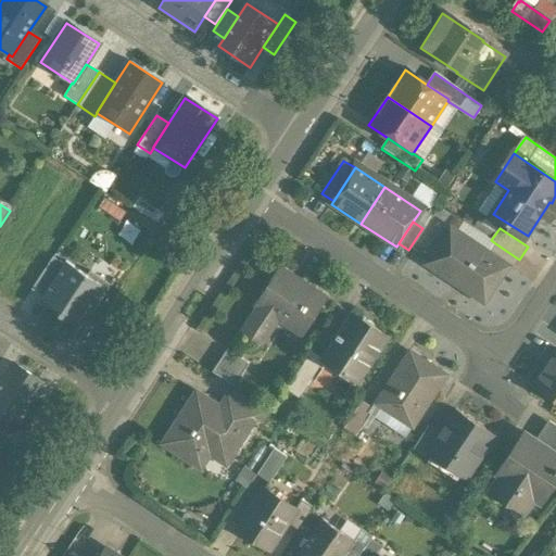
[(457,236),(447,250),(441,245),(427,266),(484,304),(508,269),(488,255),(457,236)]
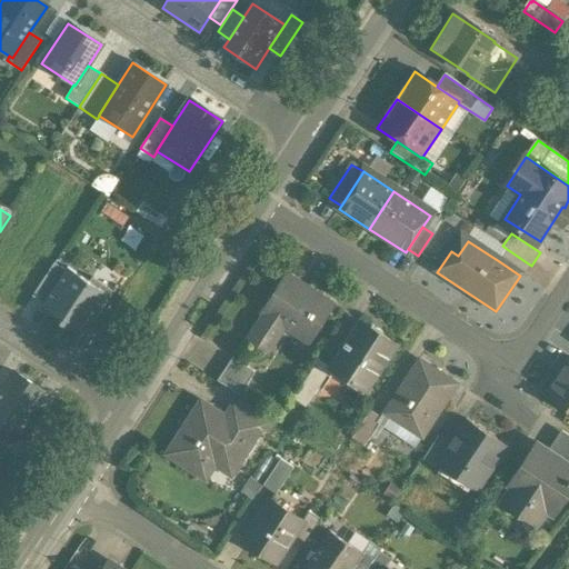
[(531,266),(507,249),(499,261),(520,276),(523,278),(531,266)]
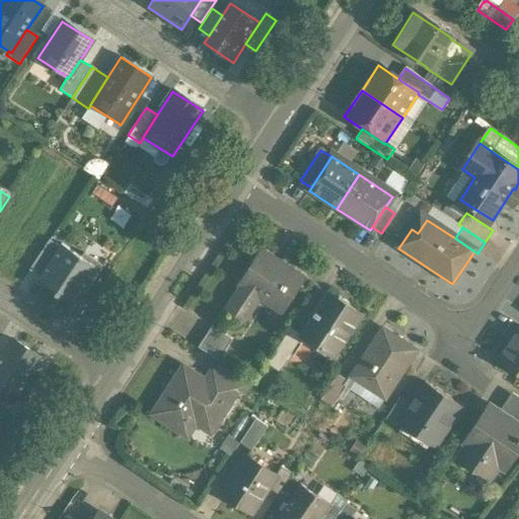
[(28,271),(40,278),(59,247),(49,240),(28,271)]
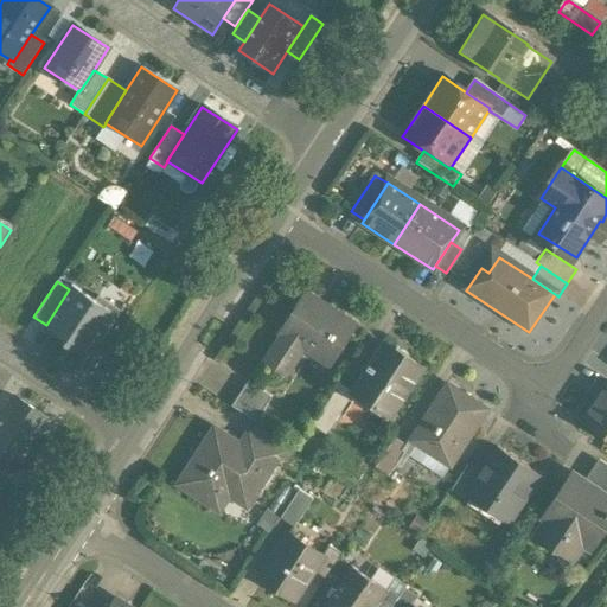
[(115,314),(71,286),(69,289),(46,325),(44,326),(66,342),(64,345),(85,359),(115,314)]
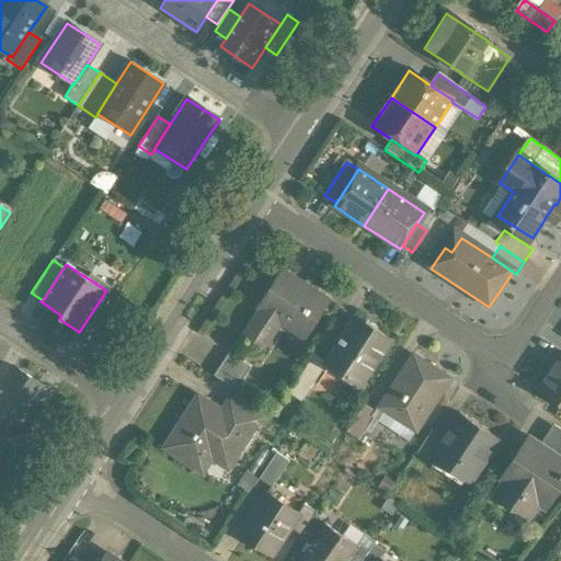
[(327,299),(283,270),(260,304),(263,307),(282,319),(305,333),(327,299)]
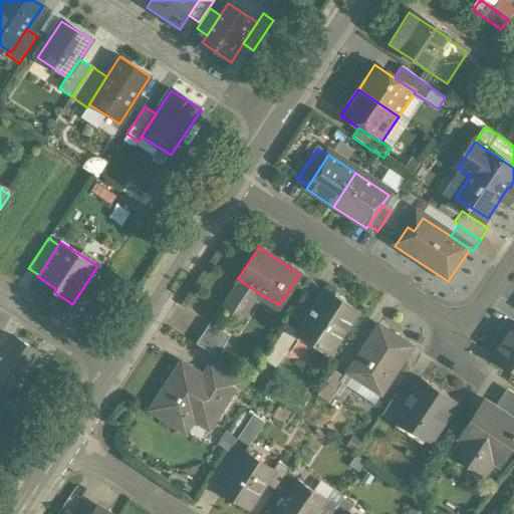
[(224,306),(241,317),(258,292),(241,281),(224,306)]
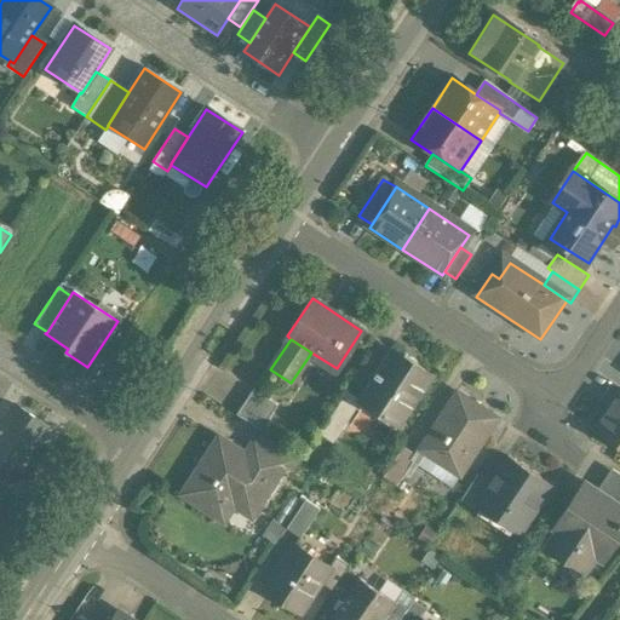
[(431,378),(391,351),(359,401),(400,426),(431,378)]
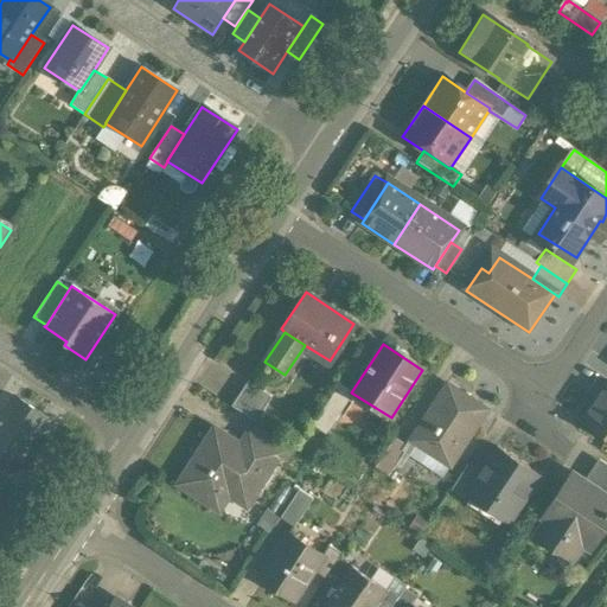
[(270,396),(248,382),(231,407),(254,422),(270,396)]
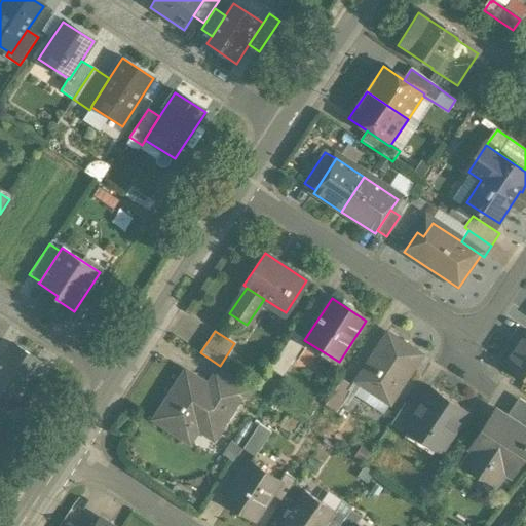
[(525,332),(504,364),(525,378),(525,332)]
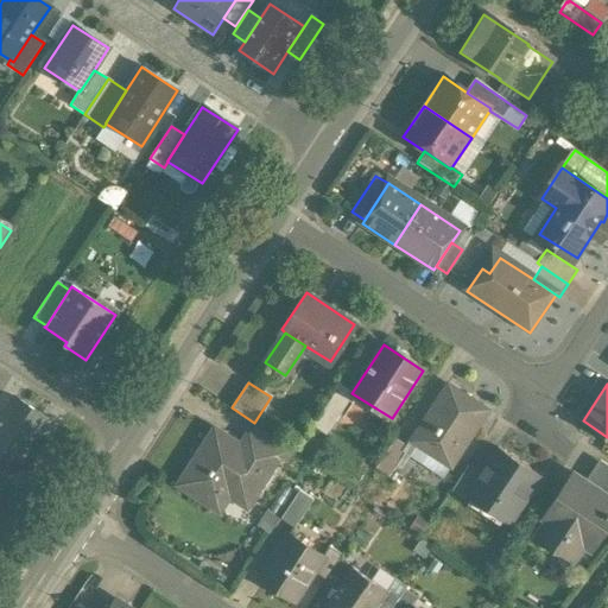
[(487,410),(448,385),(411,441),(450,467),(487,410)]
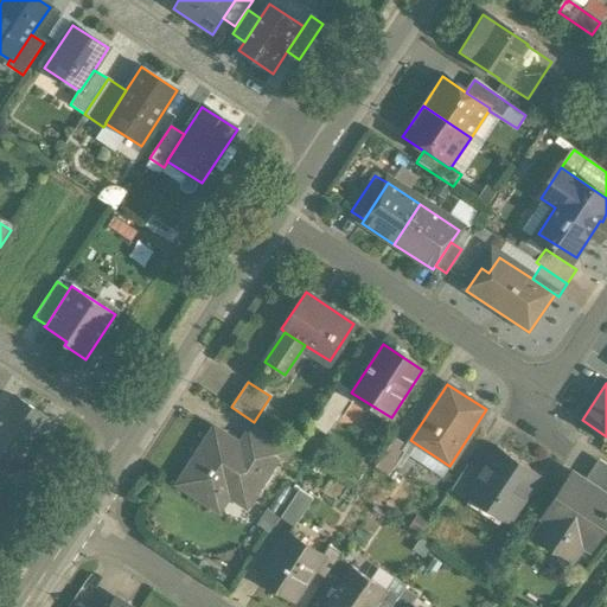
[(334,390),(311,426),(326,435),(349,400),(334,390)]
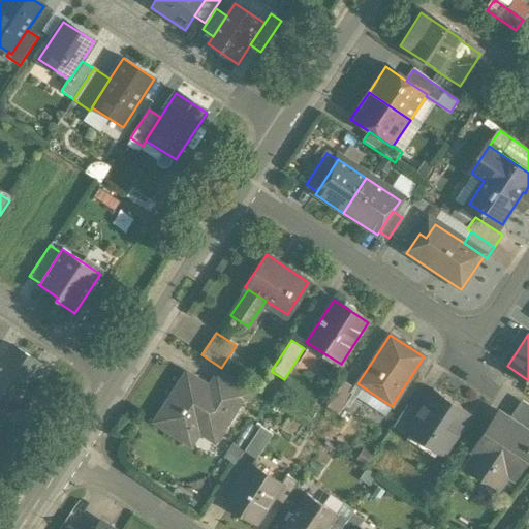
[(40,365),(13,346),(0,366),(0,393),(14,403),(40,365)]
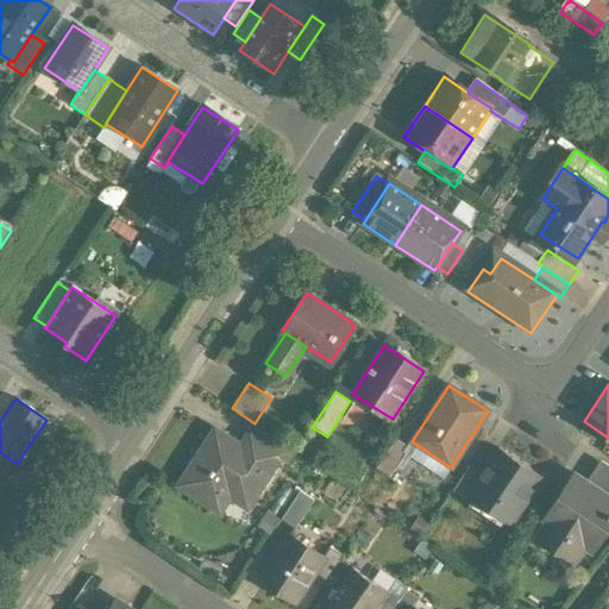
[(297,450),(258,425),(251,437),(280,456),(278,458),(288,464),(297,450)]
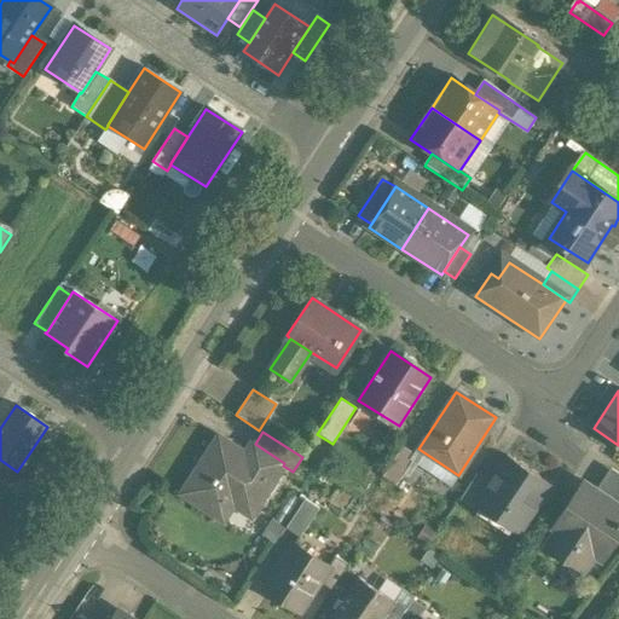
[(276,476),(247,458),(244,461),(215,443),(181,495),(217,518),(227,502),(250,516),(276,476)]
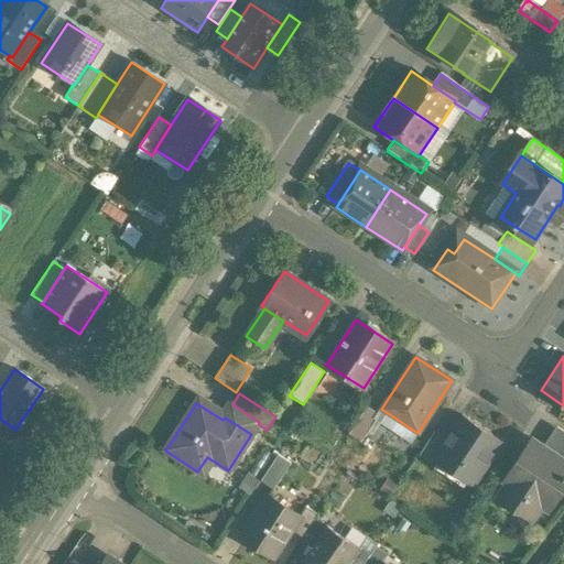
[(259,422),(232,404),(225,418),(251,434),(258,424),(259,422)]
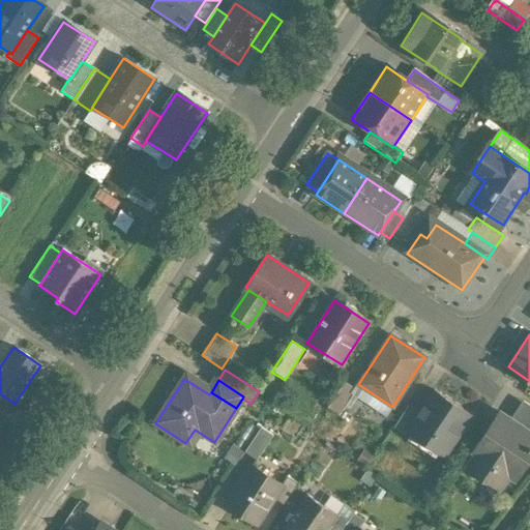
[(357,390),(345,382),(327,408),(340,416),(357,390)]
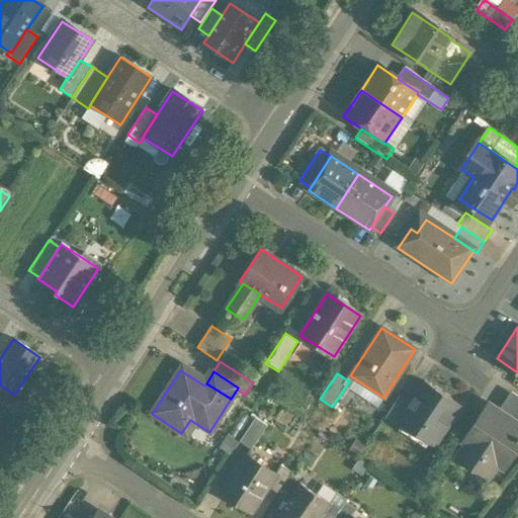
[(409,405),(397,422),(399,423),(434,447),(461,407),(424,381),(409,405)]
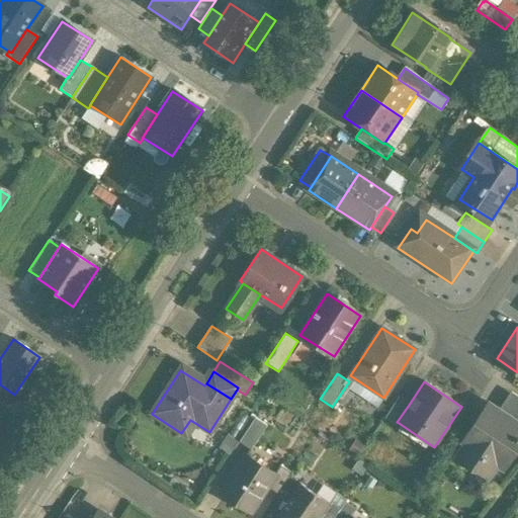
[(517,404),(517,398),(510,393),(499,410),(510,417),(513,413),(517,404)]
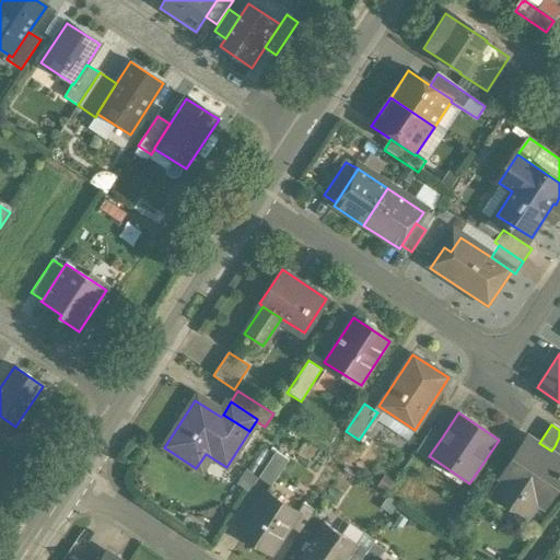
[(432,430),(417,453),(429,461),(431,457),(429,456),(442,438),(432,430)]
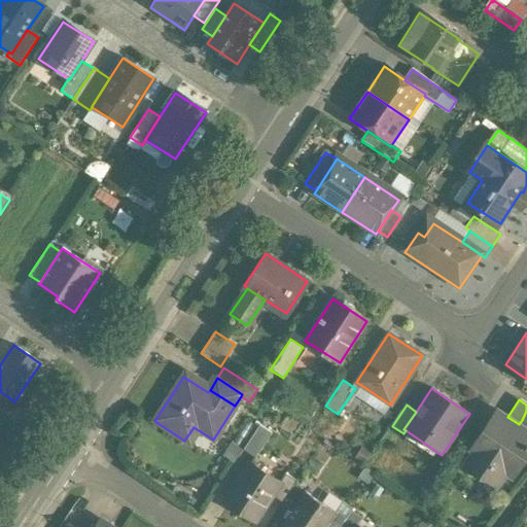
[(499,412),(464,464),(498,487),(516,459),(520,462),(526,450),(526,423),(522,420),(519,424),(507,417),(499,412)]
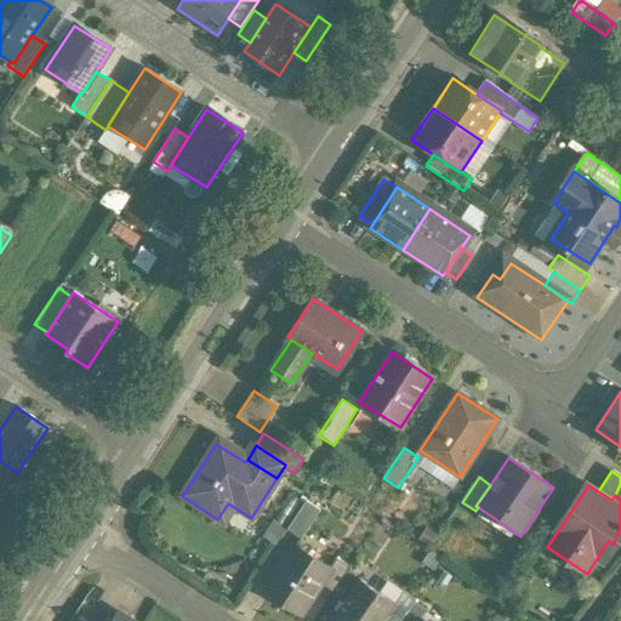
[(319,510),(306,500),(286,530),(301,539),(319,510)]
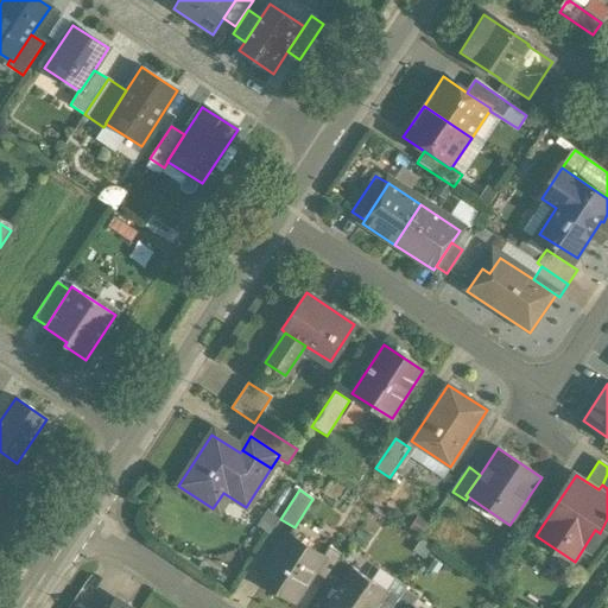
[(321,557),(285,534),(258,578),(295,602),(314,572),(323,558),(321,557)]
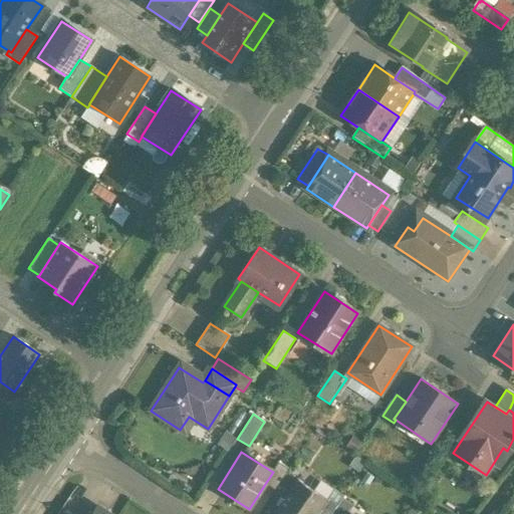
[(278,461),(271,471),(273,472),(265,484),(275,491),(289,469),(278,461)]
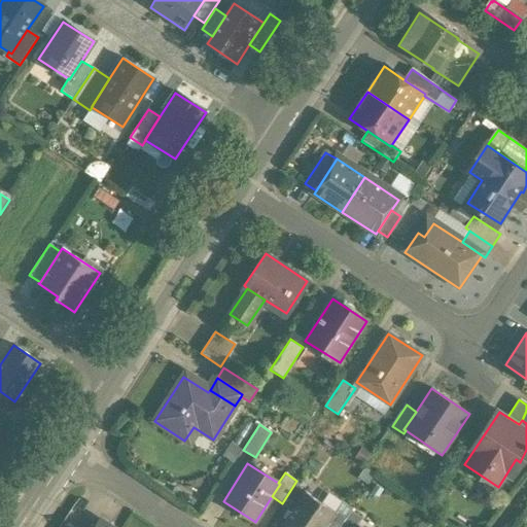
[(325,526),(336,513),(305,492),(281,526),(325,526)]
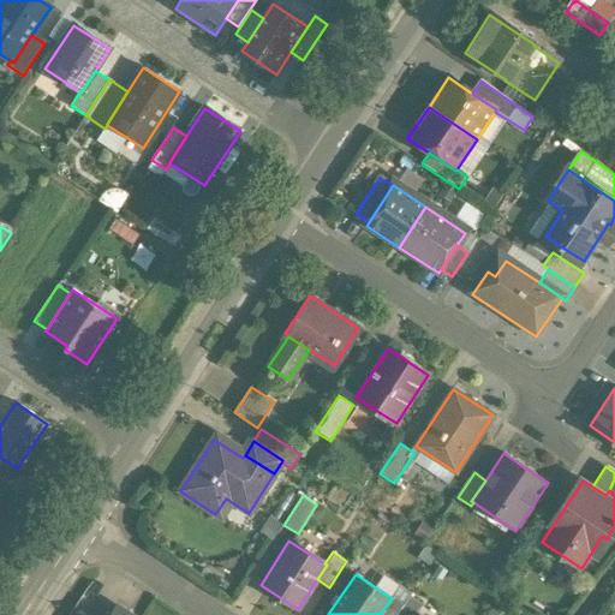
[(402,605),(396,614),(413,614),(416,613),(417,614),(423,604),(410,596),(402,605)]
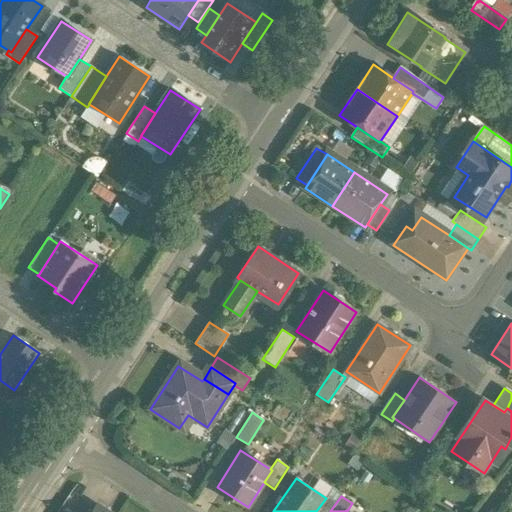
[(326,498),(316,511),(330,511),(335,504),(326,498)]
